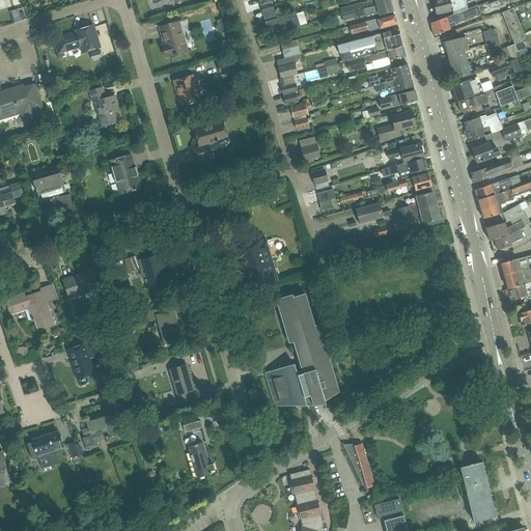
[(342,15),(355,11),(367,8),(391,2),(390,0),(367,0),(367,3),(363,4),(362,3),(340,8),(342,15)]
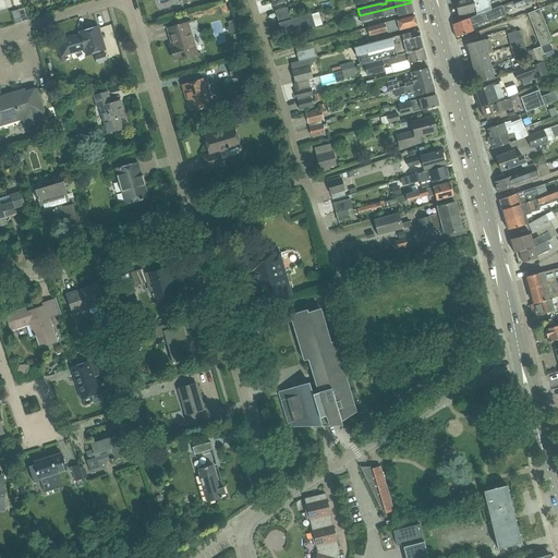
[(472,0),(461,0),(456,1),(459,15),(475,11),(472,0)]
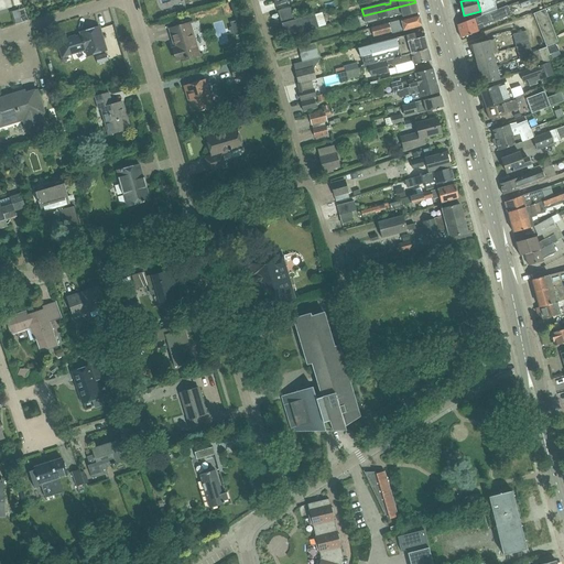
[(402,18),(408,17),(418,13),(415,2),(390,9),(377,12),(378,14),(379,19),(388,17),(388,18),(401,14),(402,18)]
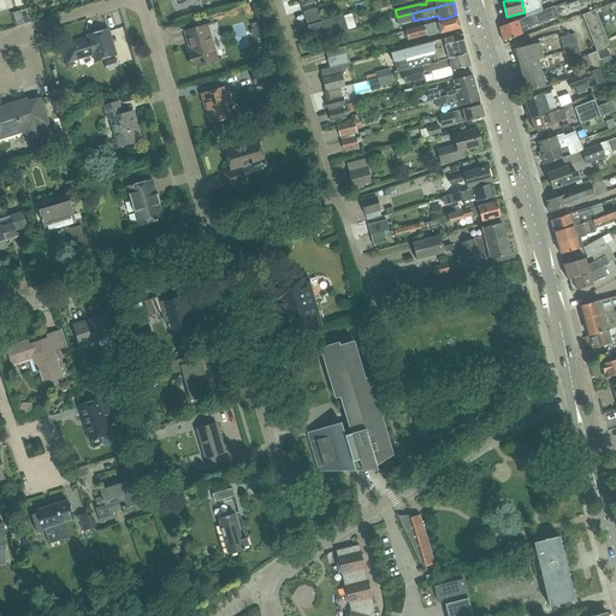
[(517,21),(510,23),(499,28),(503,42),(529,33),(528,29),(558,17),(555,6),(546,10),(531,15),(517,21)]
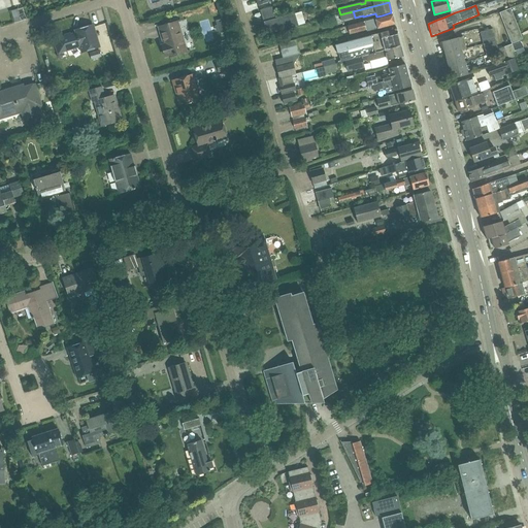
[(264,23),(275,19),(272,7),(260,10),(264,23)]
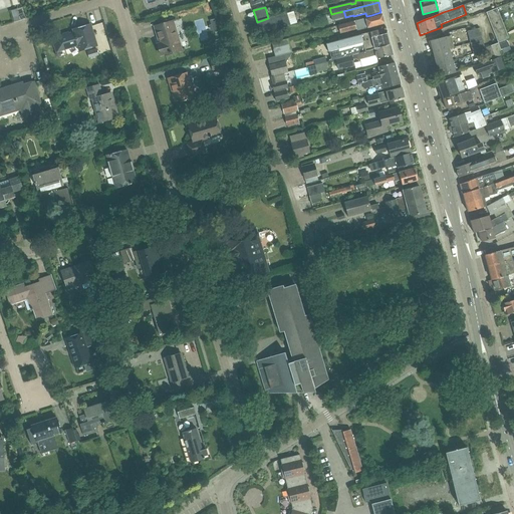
[(486,13),(488,17),(498,13),(497,9),(486,13)]
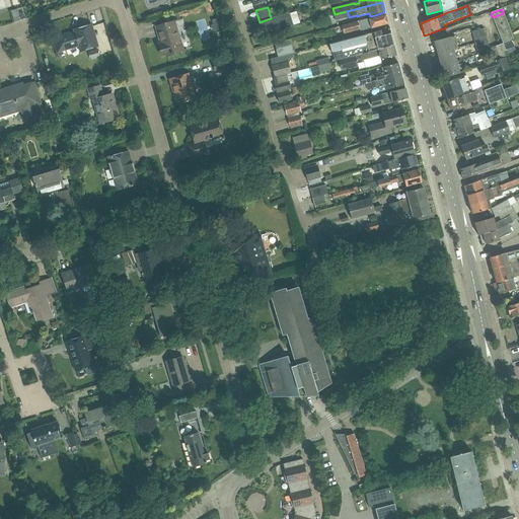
[(289,13),(271,18),(260,22),(263,33),(293,24),(289,13)]
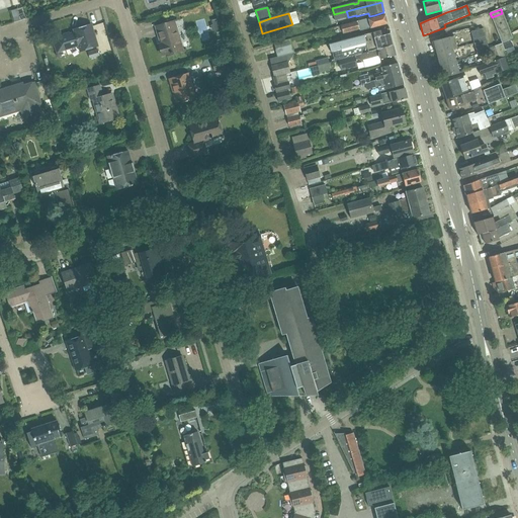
[(347,13),(334,16),(335,21),(348,17),(347,13)]
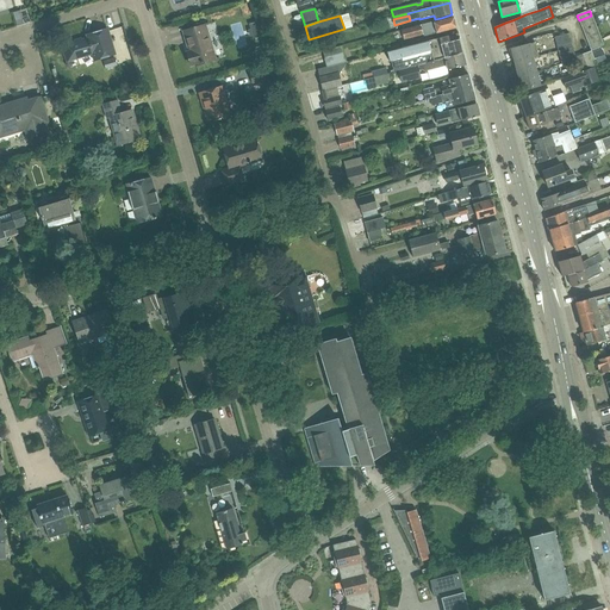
[(591,16),(579,20),(582,26),(593,23),(591,16)]
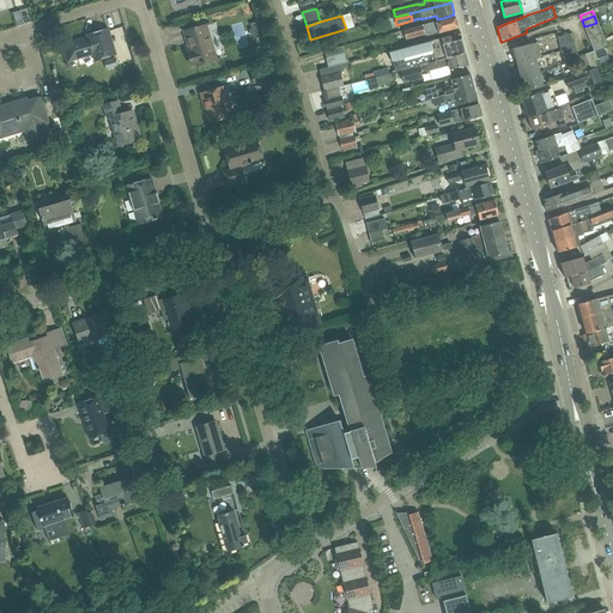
[(407,30),(404,31),(406,41),(410,40),(425,35),(425,37),(438,34),(447,32),(459,29),(455,17),(443,20),(407,30)]
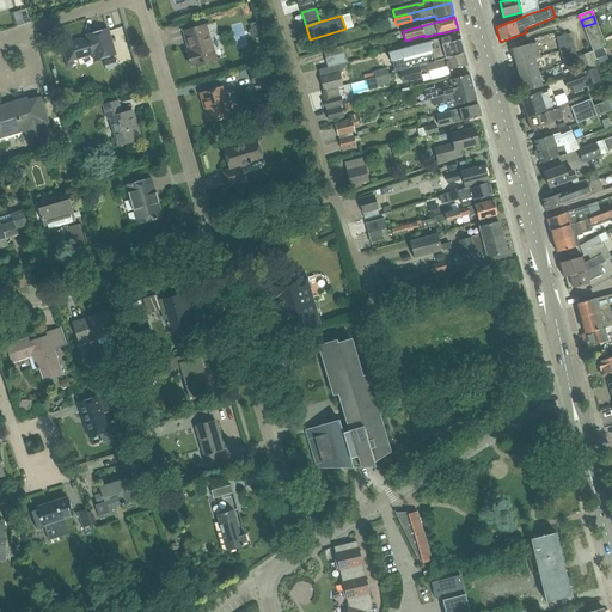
[(257,23),(250,25),(254,40),(261,37),(257,23)]
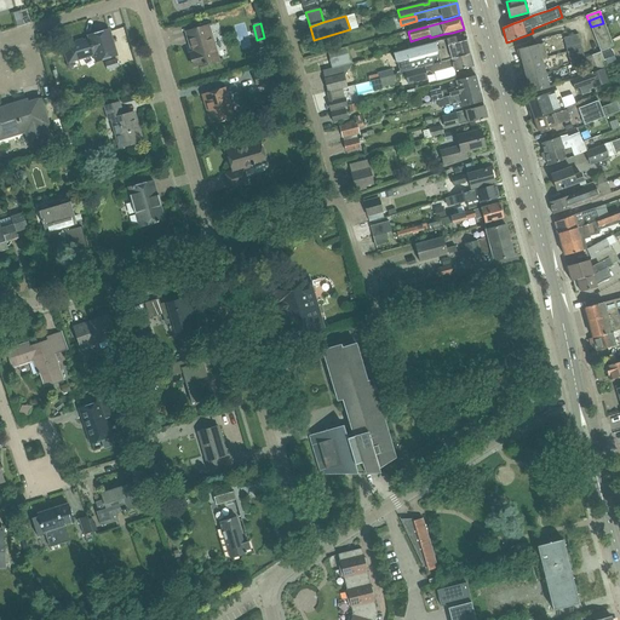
[(591,27),(593,33),(606,29),(603,23),(591,27)]
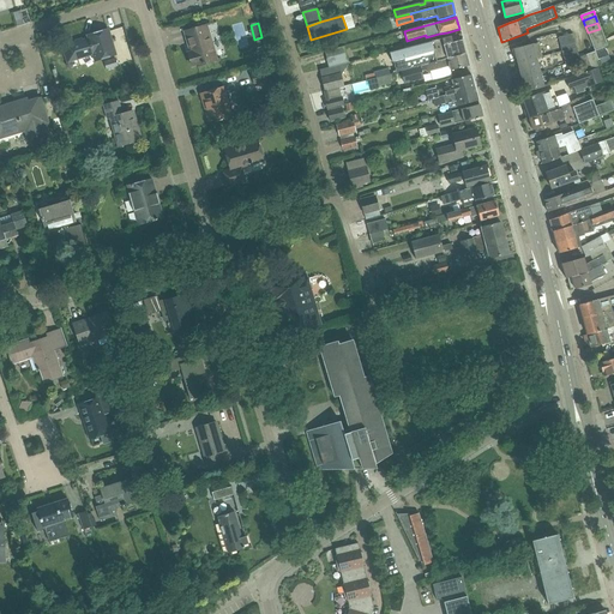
[(208,37),(210,37),(206,25),(185,32),(191,53),(188,53),(192,67),(196,66),(197,66),(215,61),(208,37)]
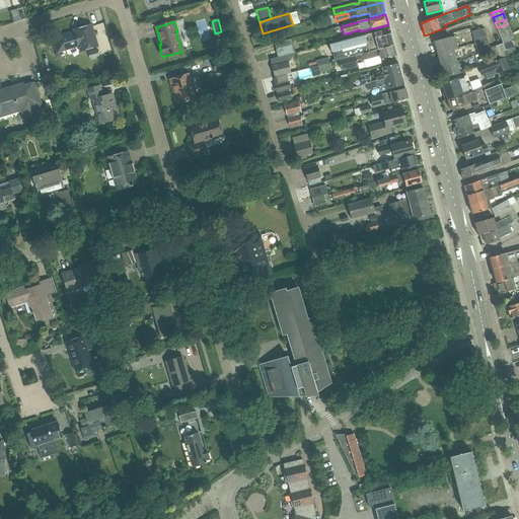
[(497,27),(499,33),(509,29),(507,24),(497,27)]
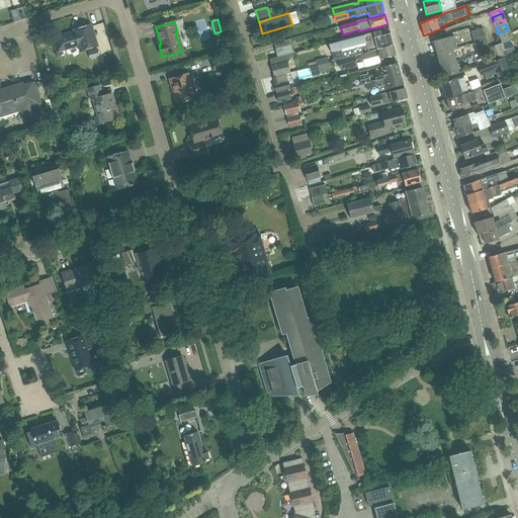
[(91,25),(79,29),(73,31),(74,33),(53,39),(57,53),(78,47),(80,52),(97,47),(91,25)]
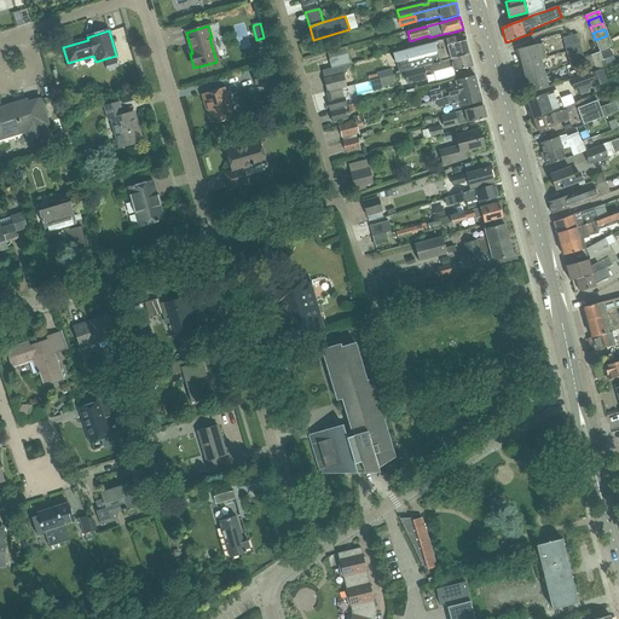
[(578,34),(576,35),(562,38),(565,47),(580,44),(578,34)]
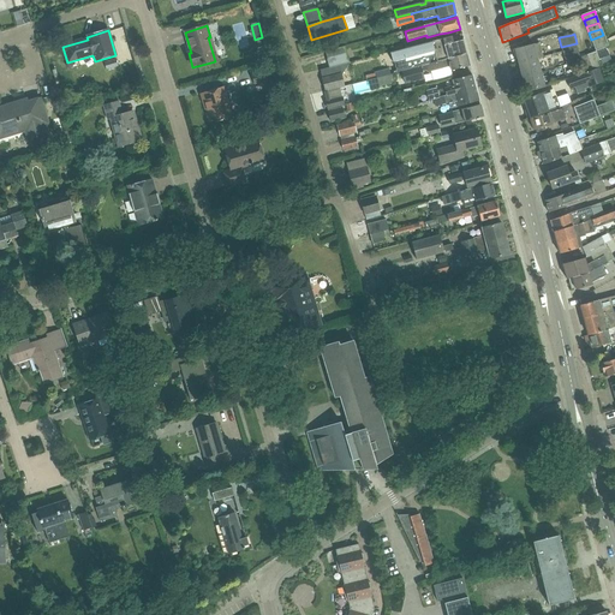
[(605,41),(603,35),(591,40),(593,46),(605,41)]
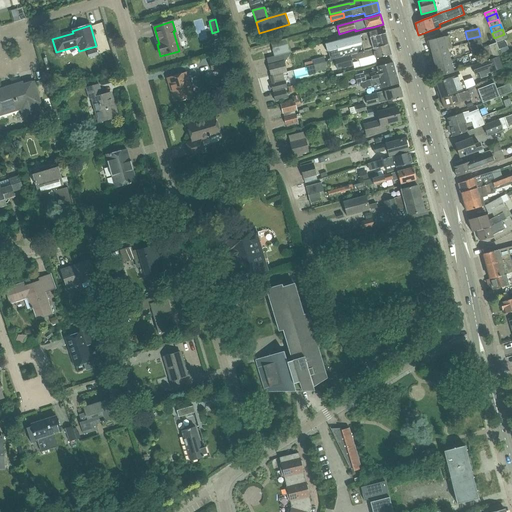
[(328,61),(334,60),(372,50),(372,49),(388,44),(385,34),(377,36),(376,31),(325,44),(327,52),(328,52),(330,60),(328,60),(328,61)]
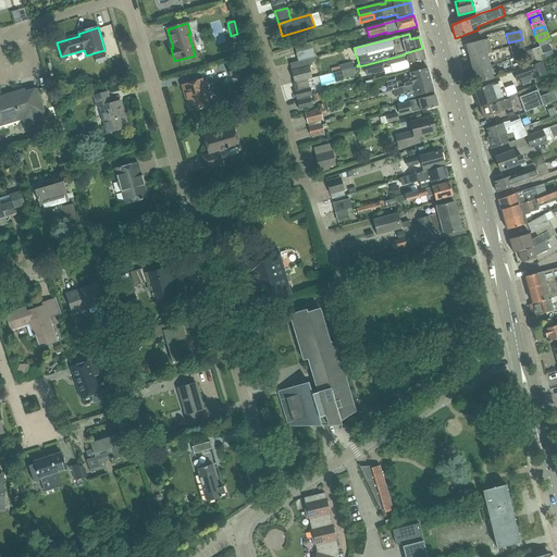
[(551,42),(548,37),(537,41),(540,47),(551,42)]
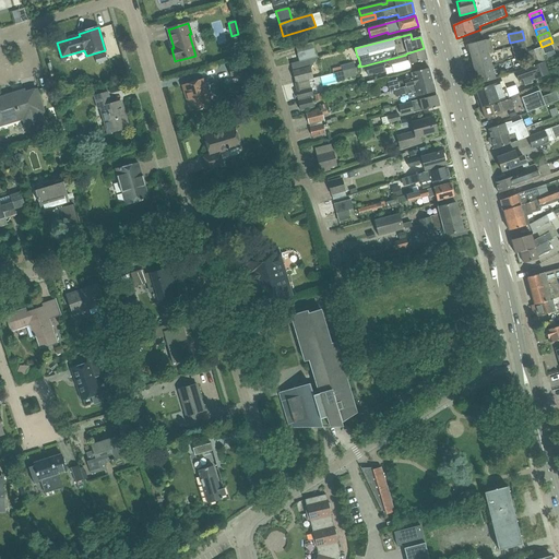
[(467,45),(472,58),(488,54),(495,52),(491,39),(485,40),(467,45)]
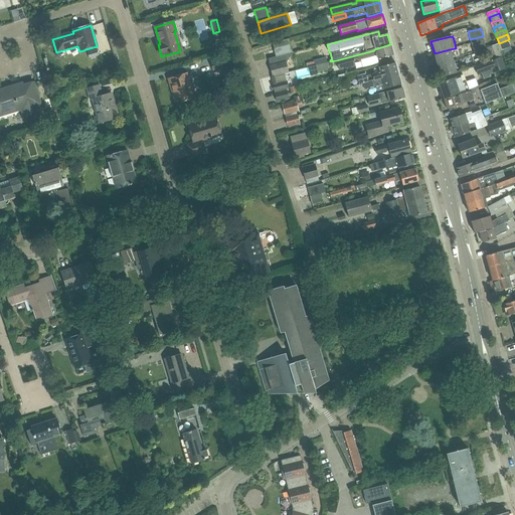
[(273,43),(274,50),(291,46),(289,39),(273,43)]
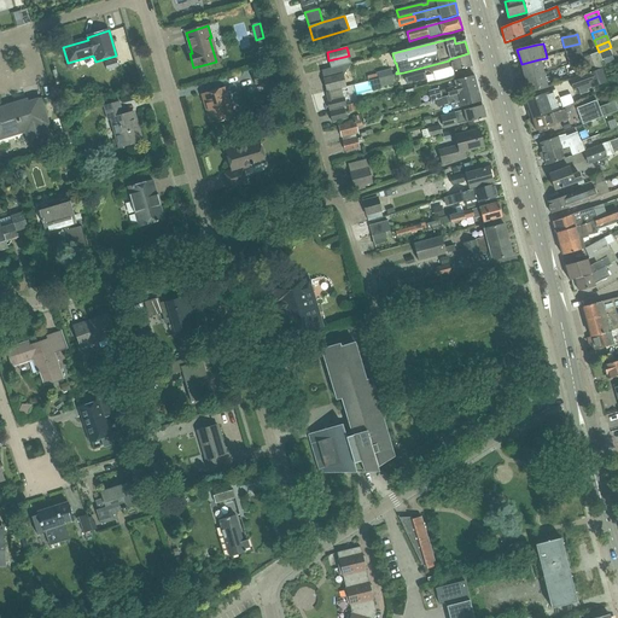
[(569,65),(584,60),(583,58),(581,48),(565,52),(567,60),(569,65)]
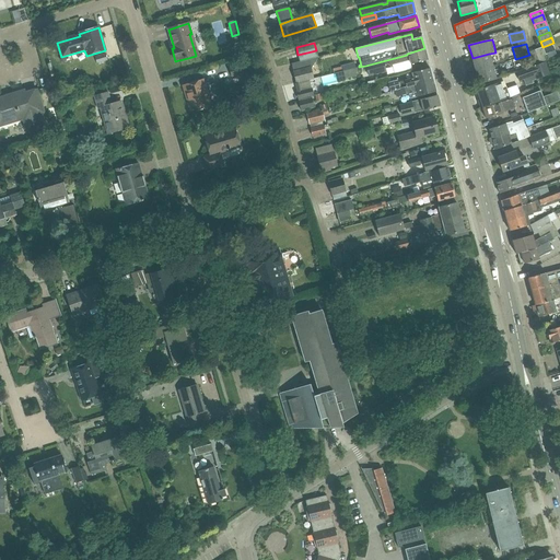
[(553,46),(545,49),(548,58),(557,56),(553,46)]
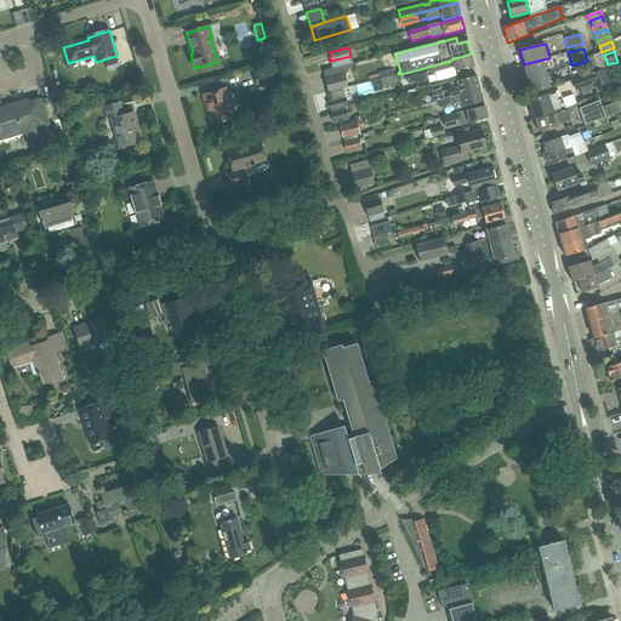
[(608,67),(602,52),(593,55),(599,70),(608,67)]
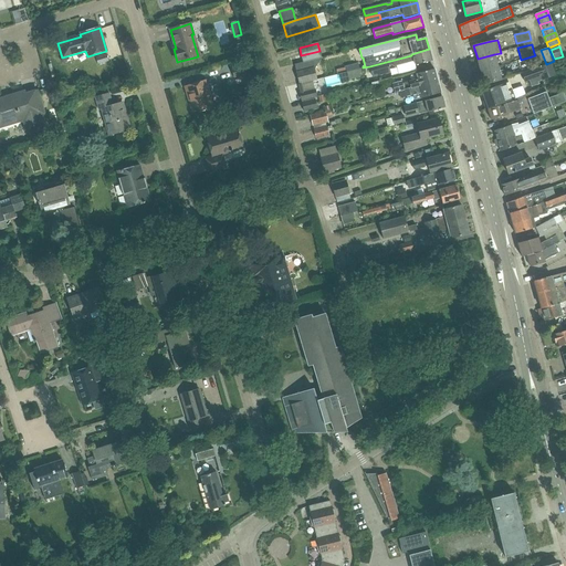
[(429,49),(411,54),(411,55),(369,66),(373,77),(390,73),(389,65),(394,66),(396,66),(399,75),(416,71),(415,65),(432,61),(429,49)]
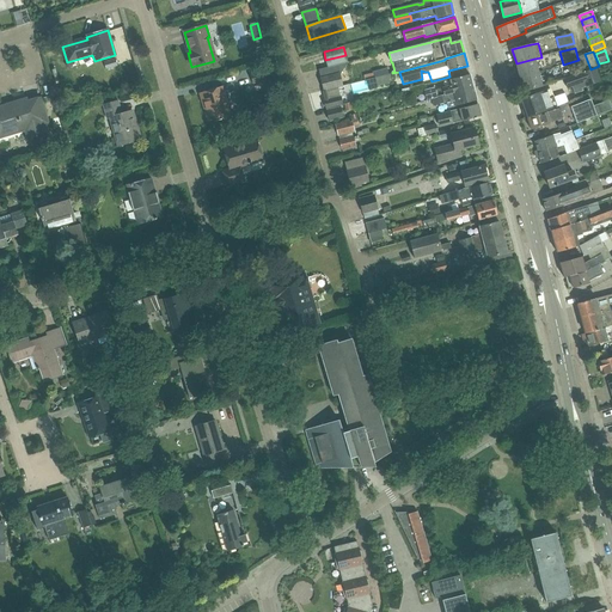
[(585,54),(577,57),(579,60),(582,72),(591,69),(585,54)]
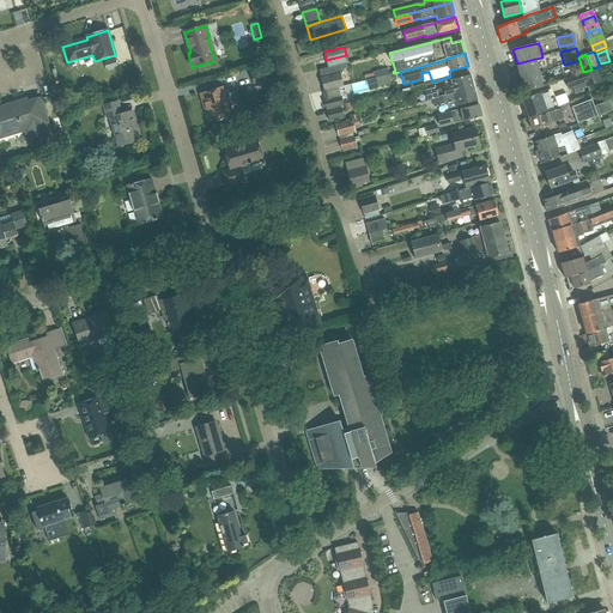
[(326,60),(328,68),(338,66),(347,62),(346,55),(326,60)]
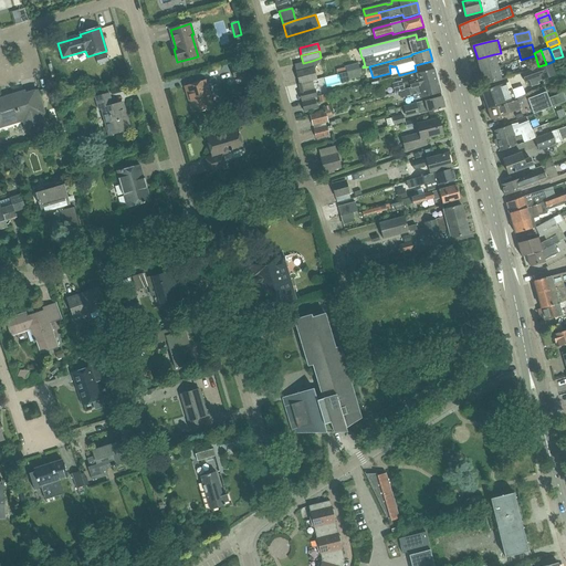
[(106,54),(96,58),(98,64),(108,61),(106,54)]
